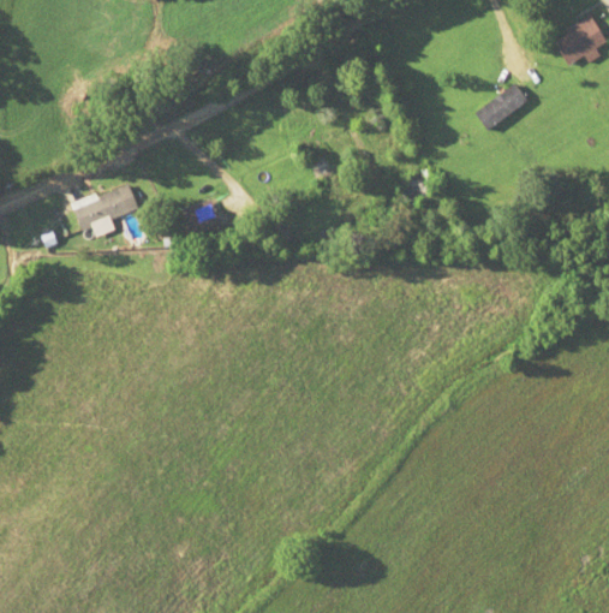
[(599,48),(608,41),(608,36),(595,13),(556,39),(573,64),(586,55),(590,61),(602,53),(599,48)]
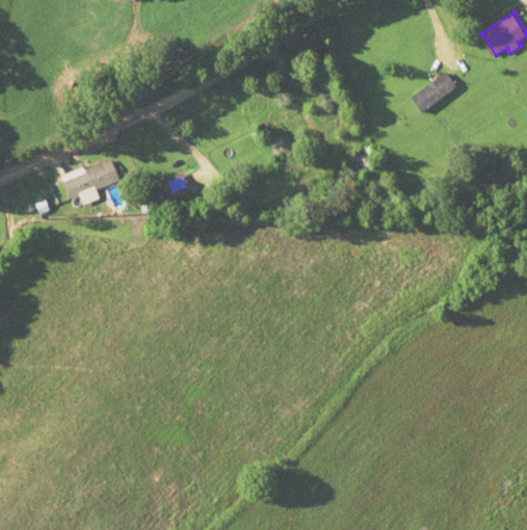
[(422,111),(460,89),(450,72),(412,94),(422,111)]
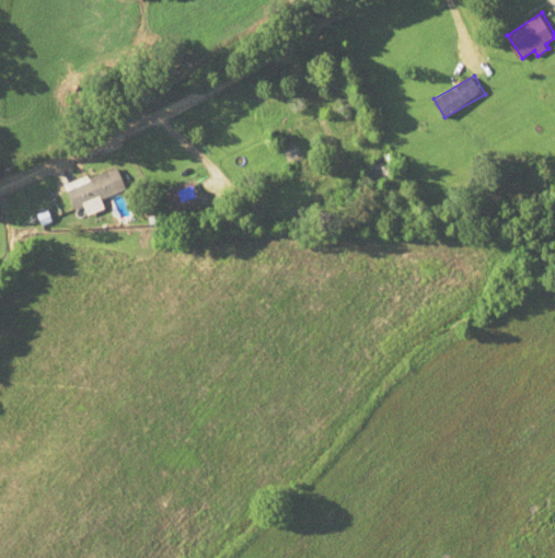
[(74,209),(125,188),(116,164),(65,185),(74,209)]
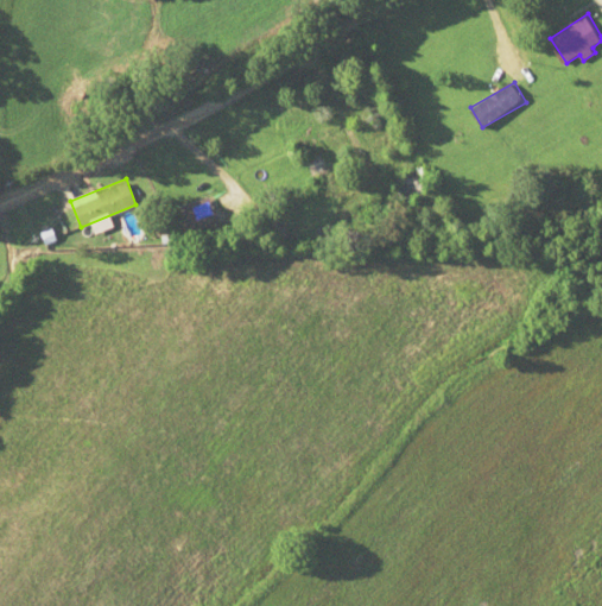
[(213,231),(211,201),(182,201),(182,232),(213,231)]
